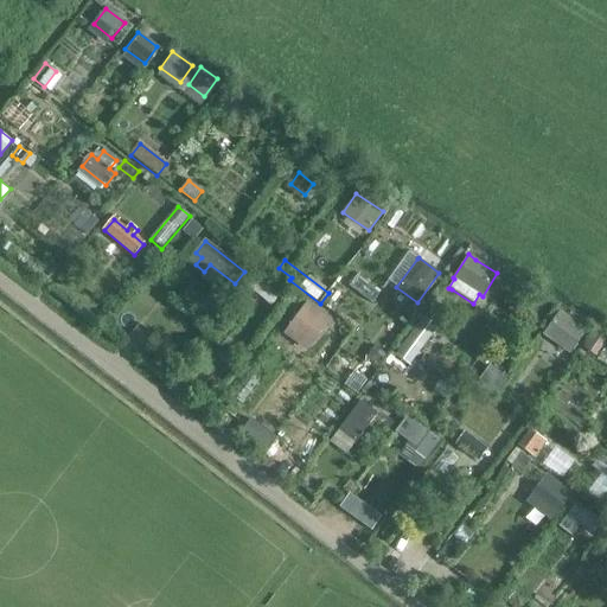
[(250,287),(278,310),(295,288),(269,266),(250,287)]
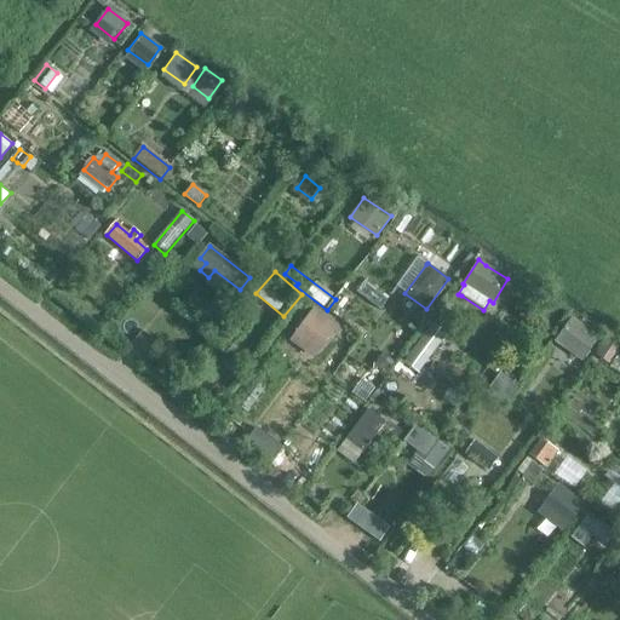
[(362,298),(379,310),(388,297),(372,285),(362,298)]
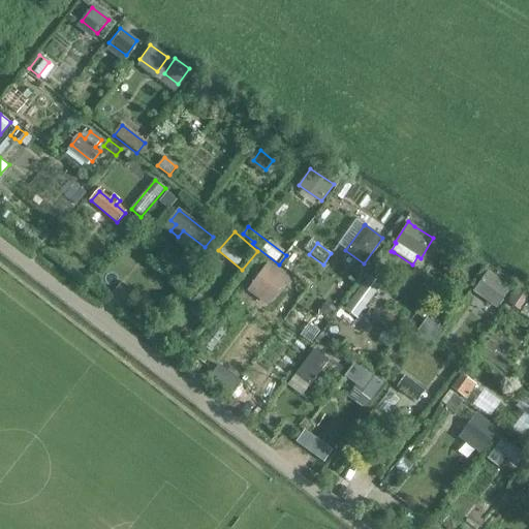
[(270,266),(266,262),(246,288),(250,290),(267,303),(285,277),(270,266)]
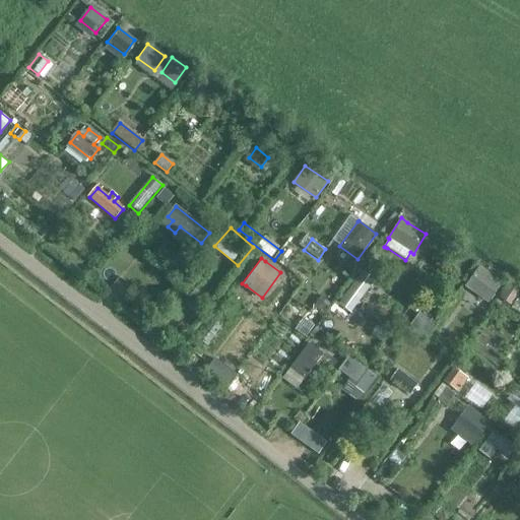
[(380,271),(374,266),(370,263),(339,305),(350,312),(380,271)]
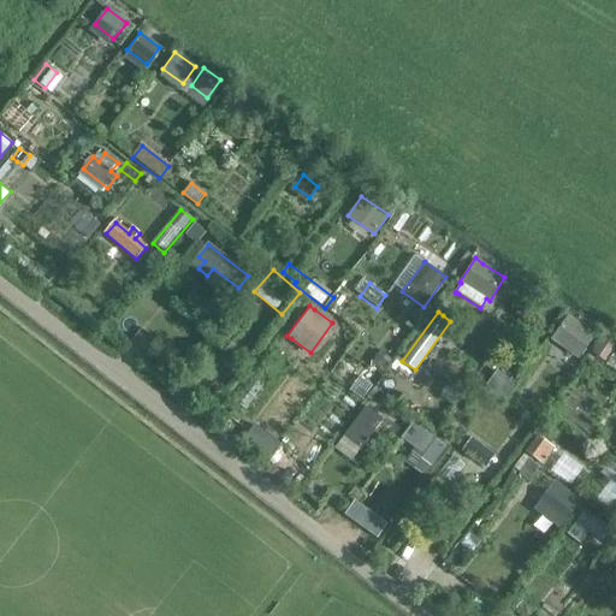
[(550,341),(560,347),(578,360),(596,336),(568,317),(550,341)]
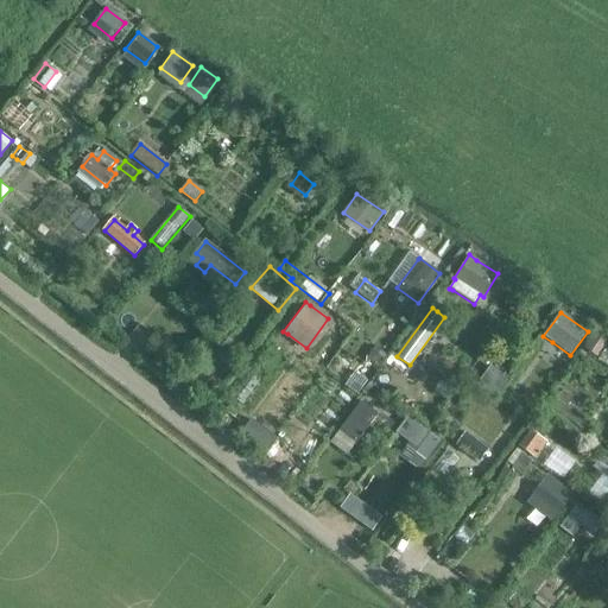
[(597,335),(596,337),(588,349),(597,356),(607,341),(597,335)]
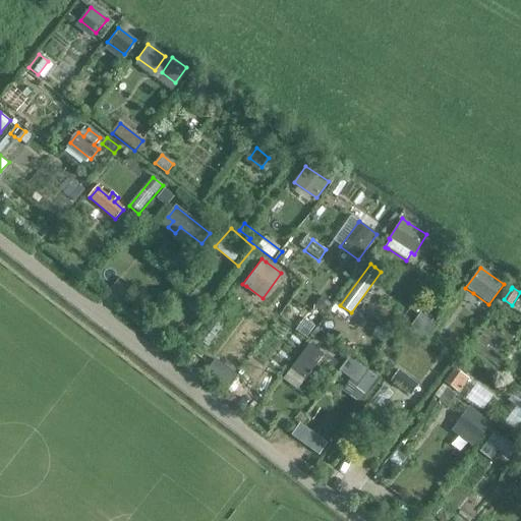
[(512,309),(520,314),(520,300),(519,299),(512,309)]
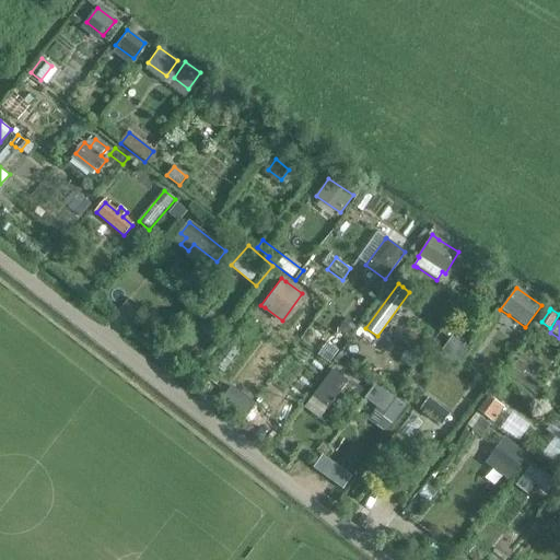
[(181,366),(188,373),(197,362),(188,356),(181,366)]
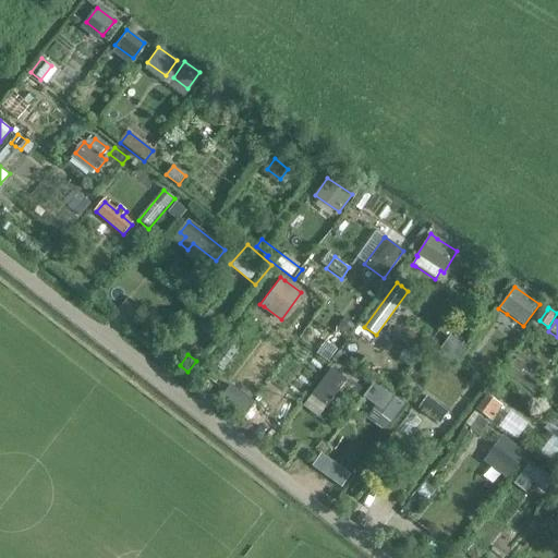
[(348,378),(338,371),(334,366),(312,395),(317,399),(326,405),(348,378)]
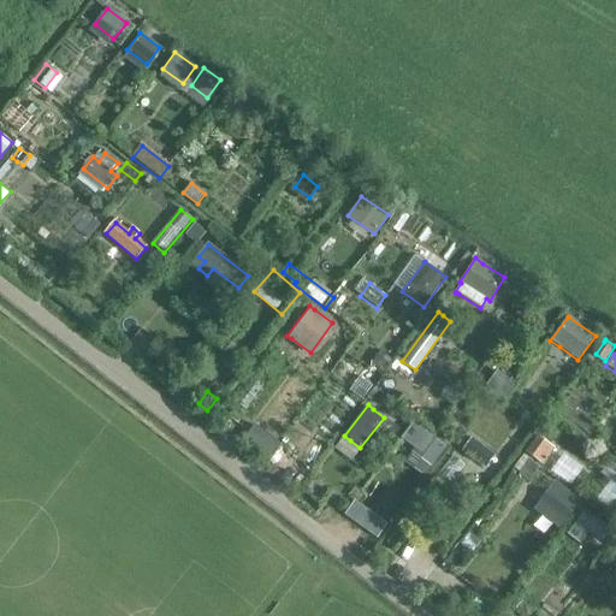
[(403,440),(413,448),(425,432),(415,425),(403,440)]
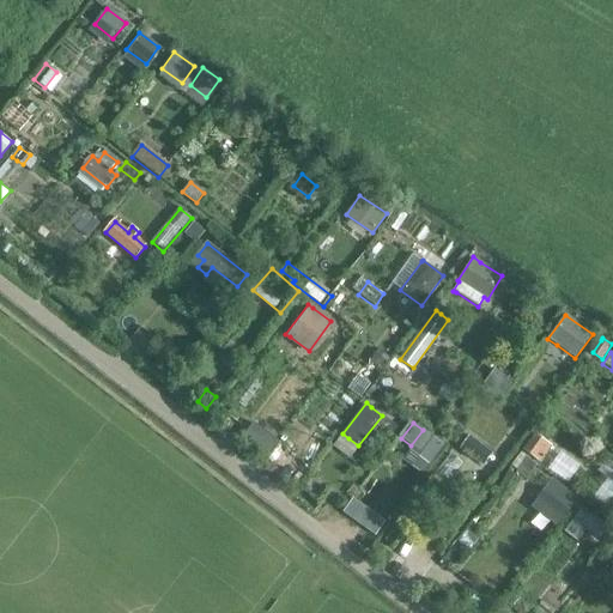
[(275,441),(253,425),(243,437),(267,454),(275,441)]
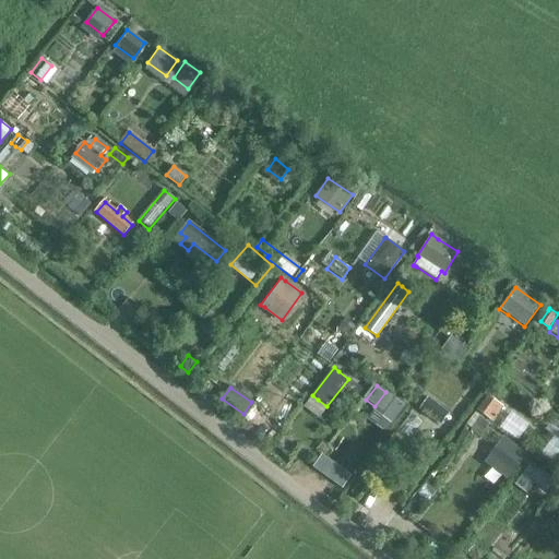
[(385,392),(375,406),(372,411),(391,424),(404,406),(385,392)]
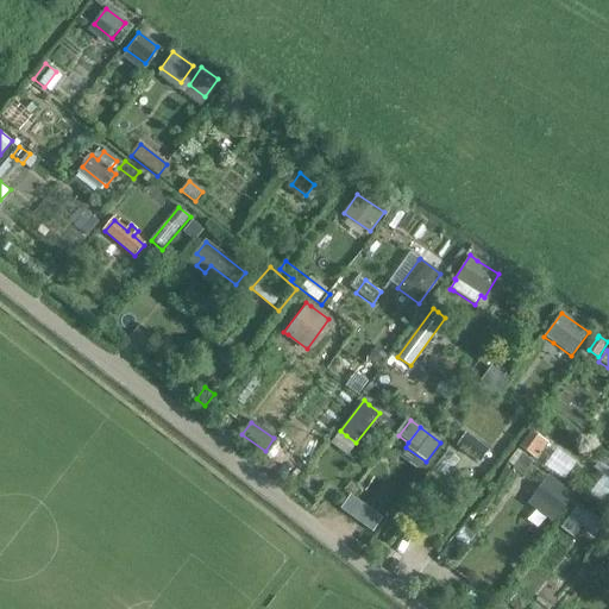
[(547,444),(532,432),(520,447),(535,459),(547,444)]
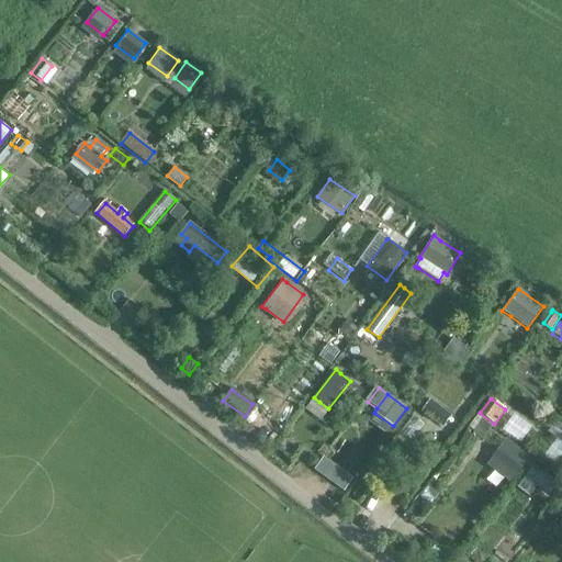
[(451,415),(430,400),(422,412),(442,427),(451,415)]
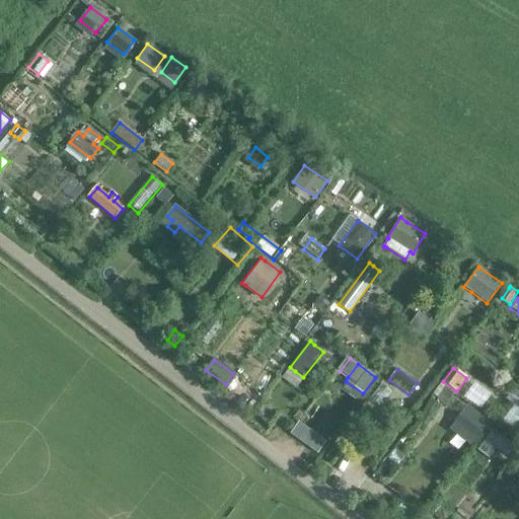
[(446,405),(454,395),(446,389),(438,400),(446,405)]
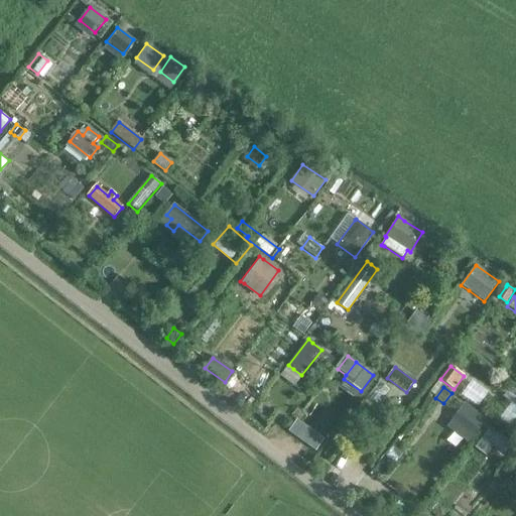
[(515,406),(515,390),(511,387),(503,398),(515,406)]
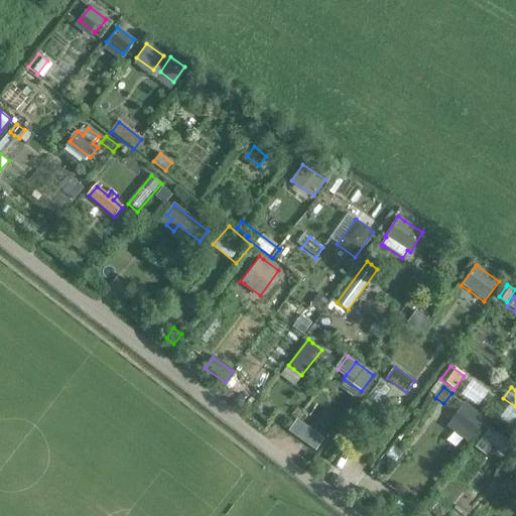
[(469,442),(486,420),(466,404),(447,426),(469,442)]
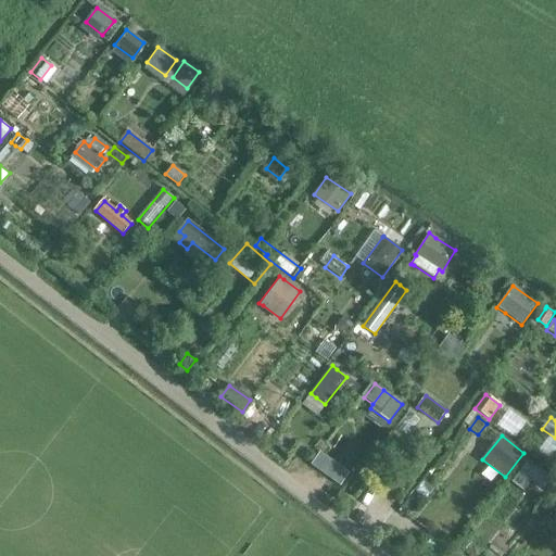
[(547,453),(542,459),(550,465),(554,458),(547,453)]
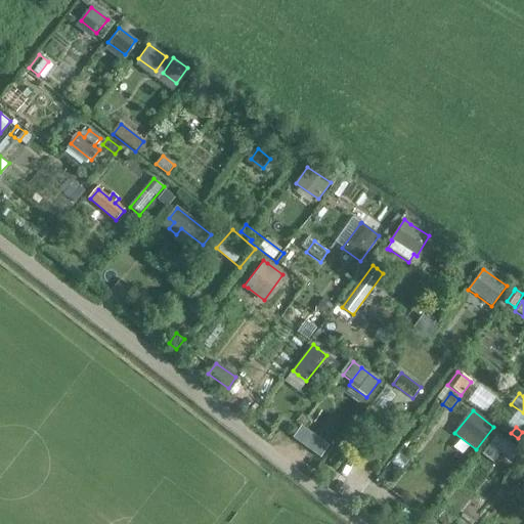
[(508,439),(497,431),(475,461),(485,468),(508,439)]
